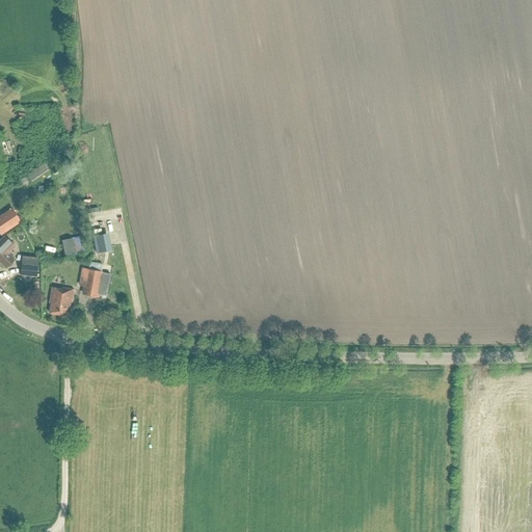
[(32,181),(49,170),(44,163),(27,174),(32,181)]
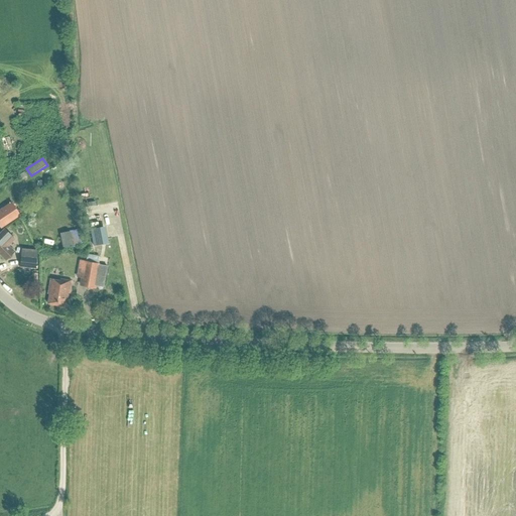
[(12,202),(0,209),(0,227),(1,229),(21,216),(12,202)]
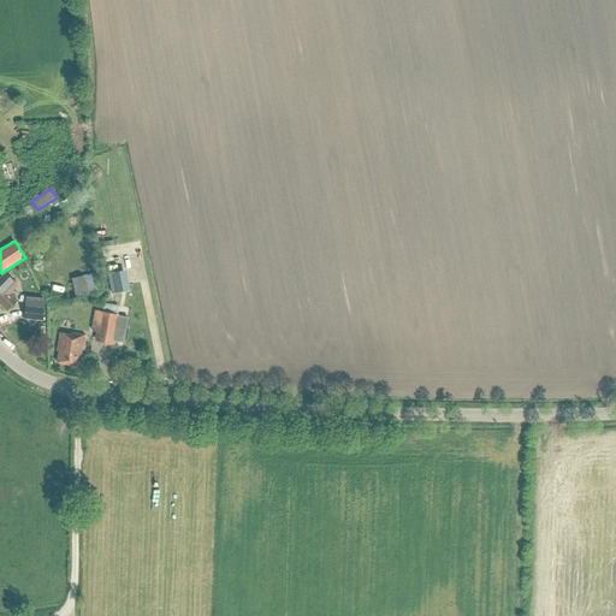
[(0,303),(7,311),(17,301),(10,294),(18,286),(5,272),(0,277),(0,303)]
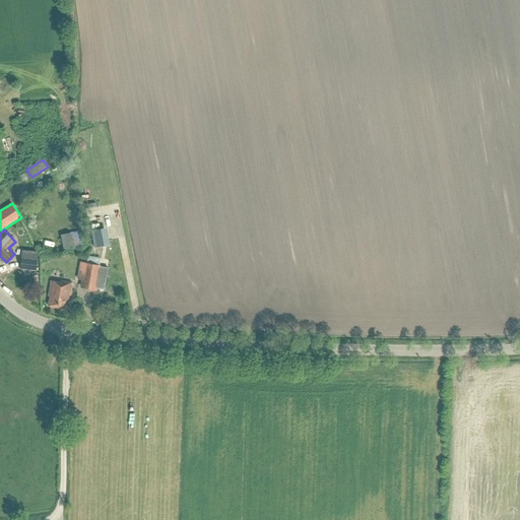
[(37,270),(38,256),(38,252),(27,251),(26,255),(20,254),(19,269),(37,270)]
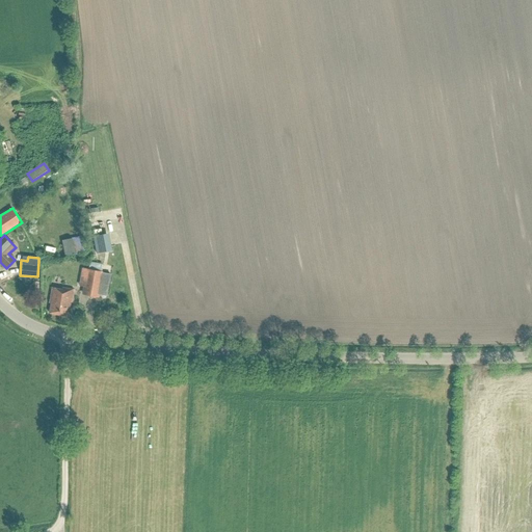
[(87,269),(83,294),(98,297),(99,291),(106,293),(109,274),(102,272),(102,271),(87,269)]
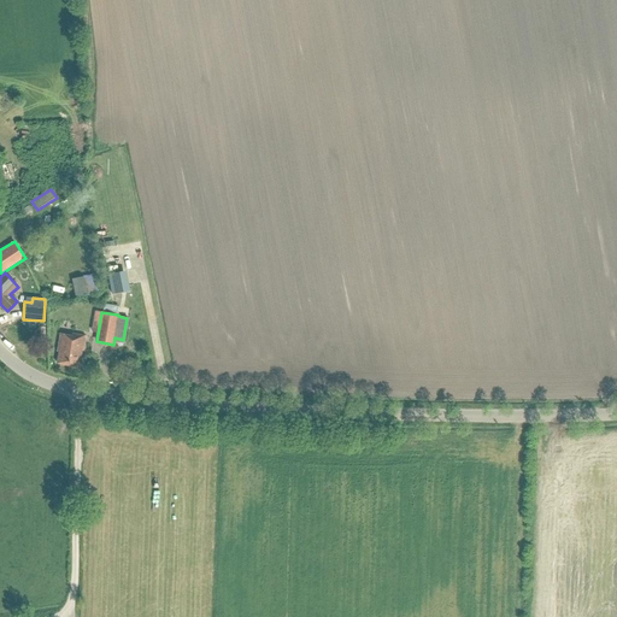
[(77,366),(80,350),(83,350),(84,335),(71,333),(70,335),(59,334),(57,352),(59,352),(57,364),(77,366)]
